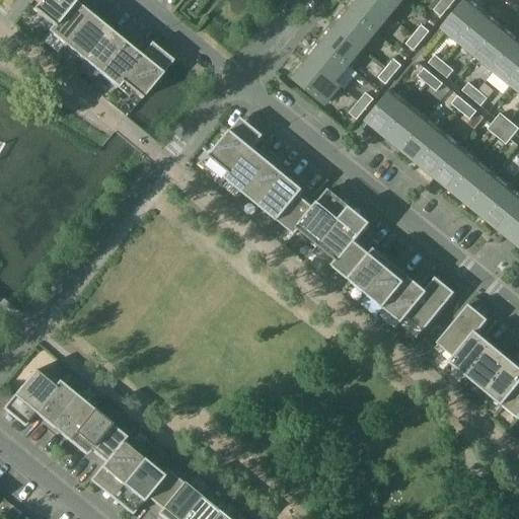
[(52,26),(53,27),(69,7),(71,8),(77,0),(41,0),(32,11),(52,26)]
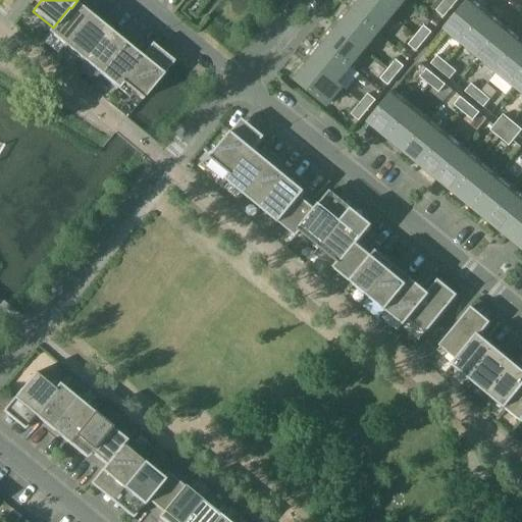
[(372,0),(354,0),(348,8),(378,33),(392,15),(372,0)]
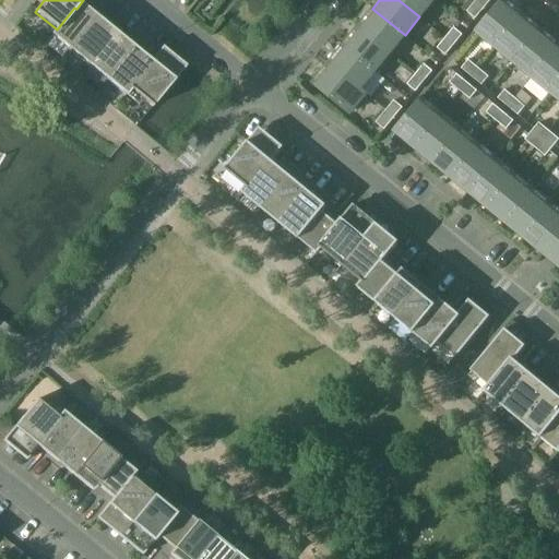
[(399,0),(419,16),(433,0),(399,0)]
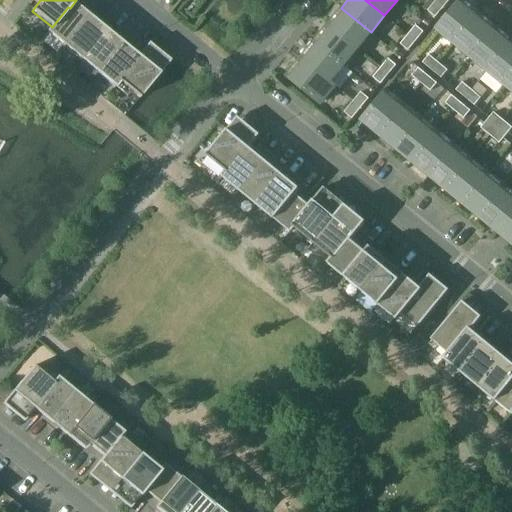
[(436,0),(436,2),(444,8),(450,0),(436,0)]
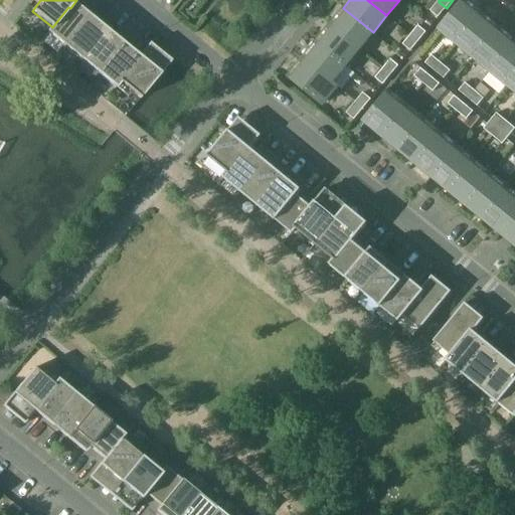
[(458,43),(484,12),(469,0),(463,0),(440,29),(458,43)]
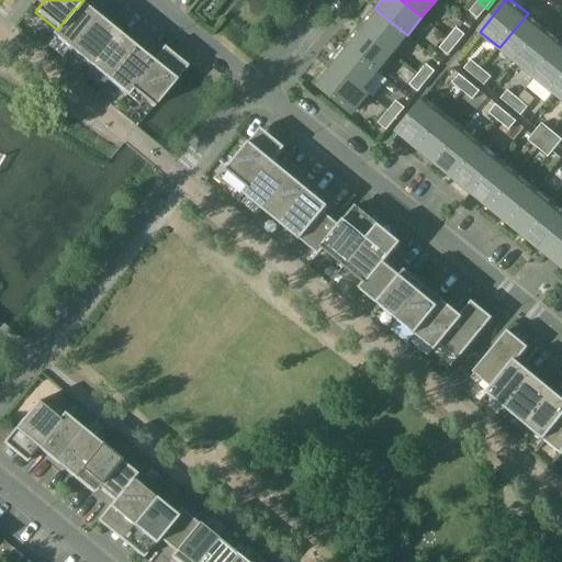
[(479,19),(487,9),(479,2),(470,12),(479,19)]
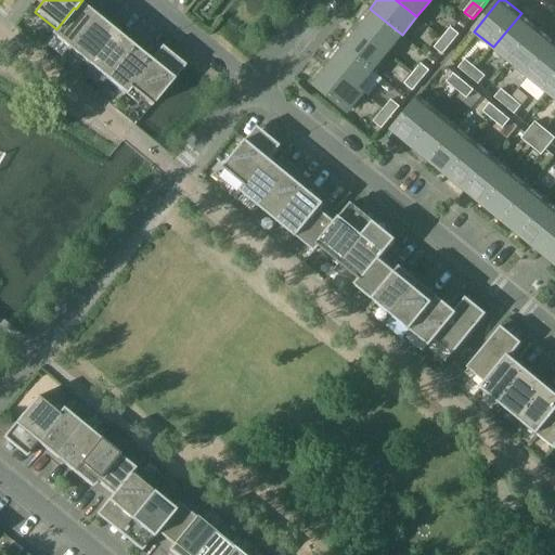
[(56,29),(55,28),(51,34),(69,50),(92,23),(76,9),(74,8),(56,29)]
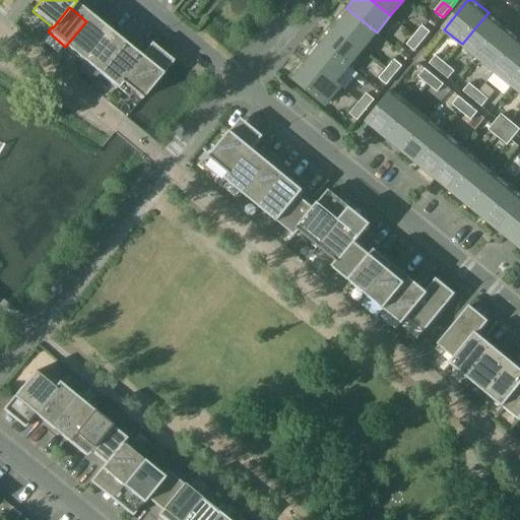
[(346,8),(332,24),(363,50),(377,33),(346,8)]
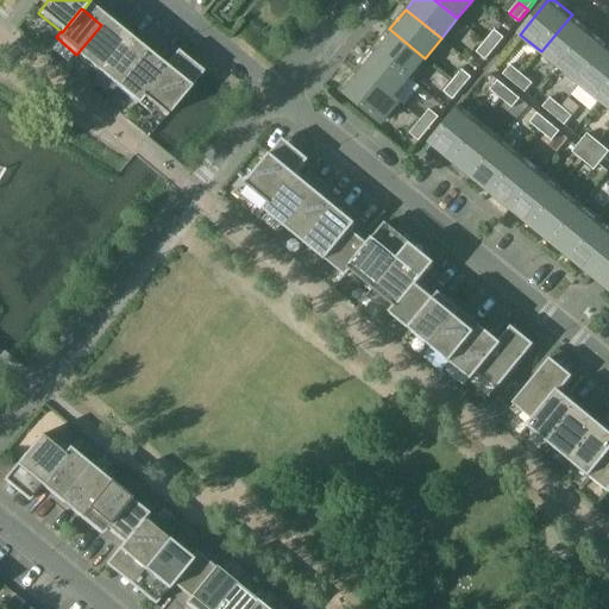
[(541,51),(560,68),(591,30),(572,14),(541,51)]
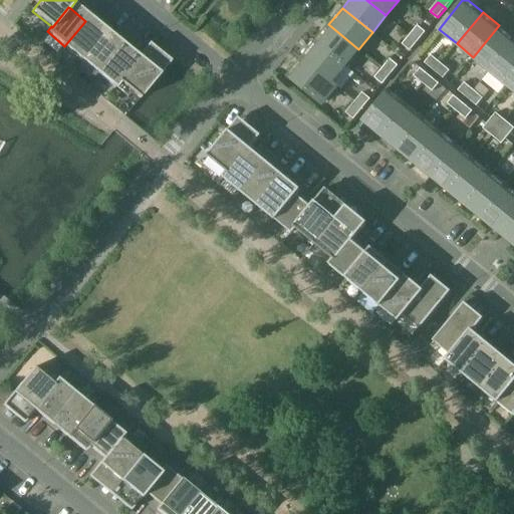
[(85,21),(64,46),(81,60),(102,34),(85,21)]
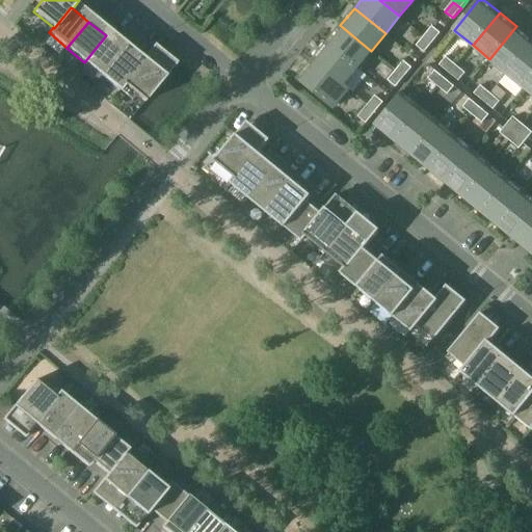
[(340,25),(326,43),(356,68),(371,51),(340,25)]
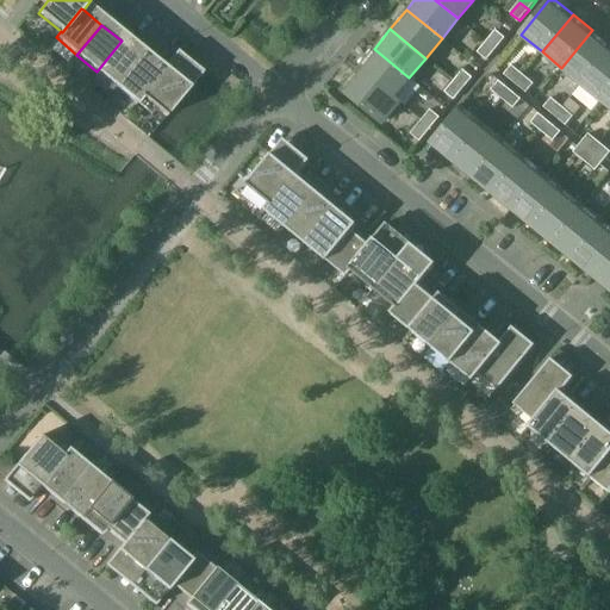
[(496,30),(486,42),(496,49),(505,38),(496,30)]
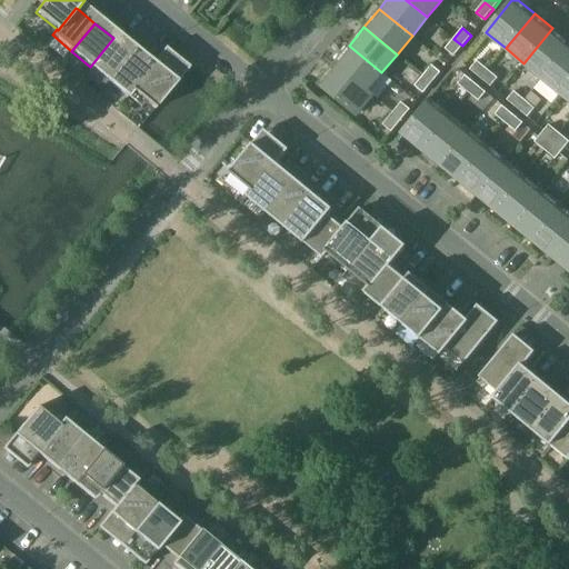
[(542,79),(568,46),(568,41),(552,28),(523,63),(542,79)]
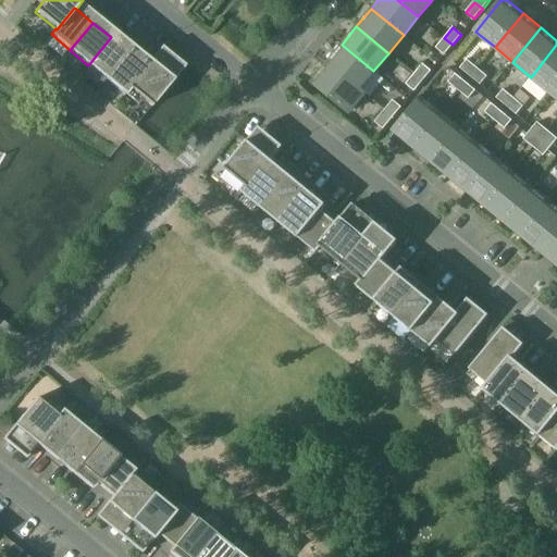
[(111,37),(88,65),(107,79),(128,52),(111,37)]
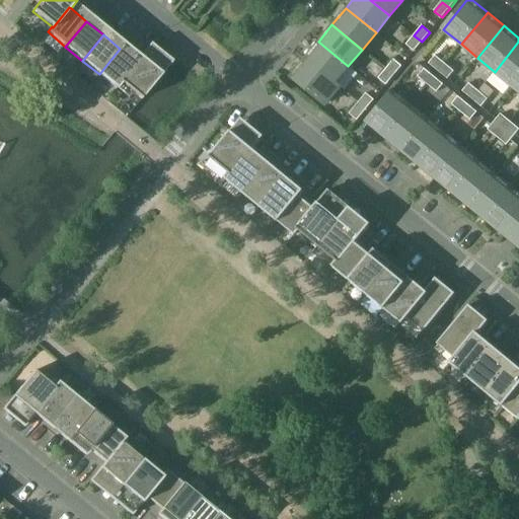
[(406,45),(414,51),(422,42),(414,35),(406,45)]
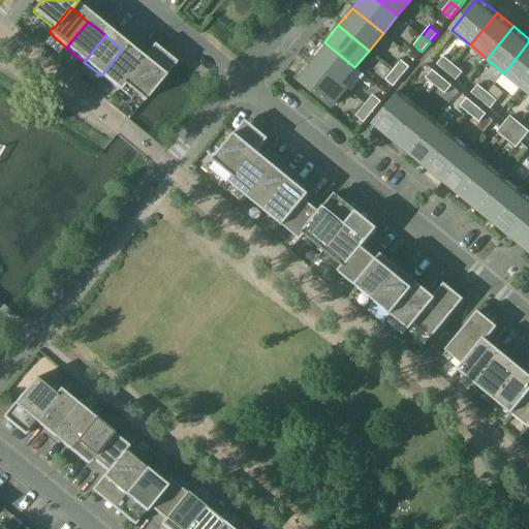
[(324,42),(310,60),(341,85),(342,84),(354,67),(324,42)]
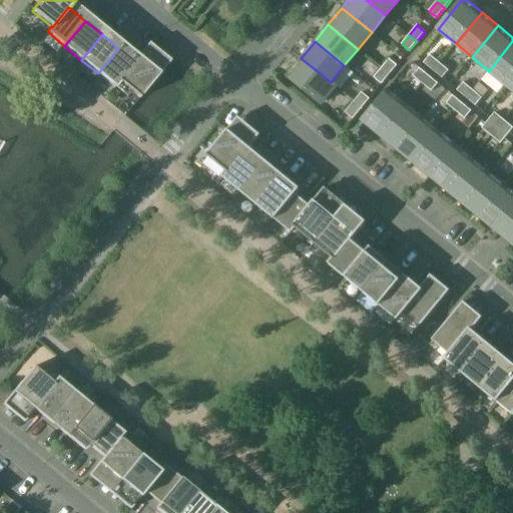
[(512,41),(489,71),(506,84),(512,75),(512,41)]
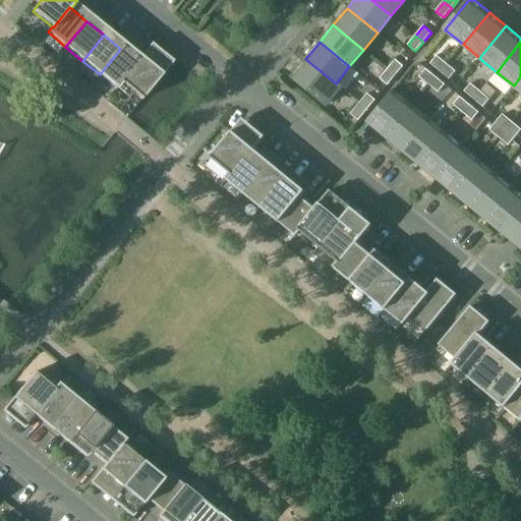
[(121,83),(122,84),(141,100),(163,74),(174,62),(155,46),(152,44),(136,62),(137,63),(121,83)]
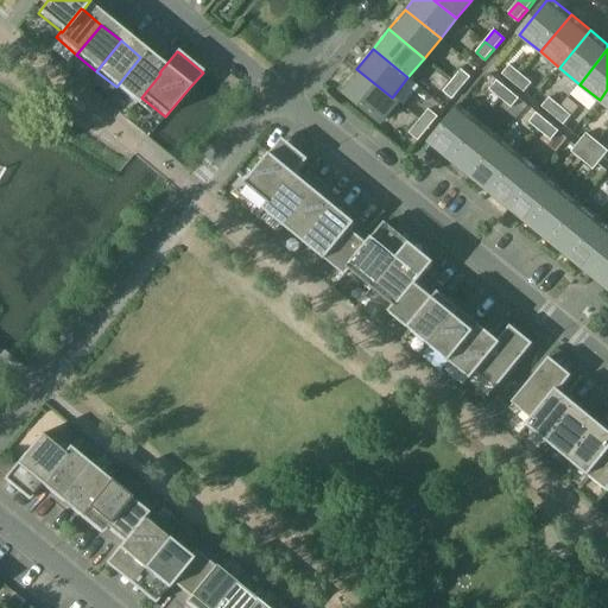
[(160,74),(159,73),(140,57),(116,87),(138,105),(143,99),(141,97),(160,74)]
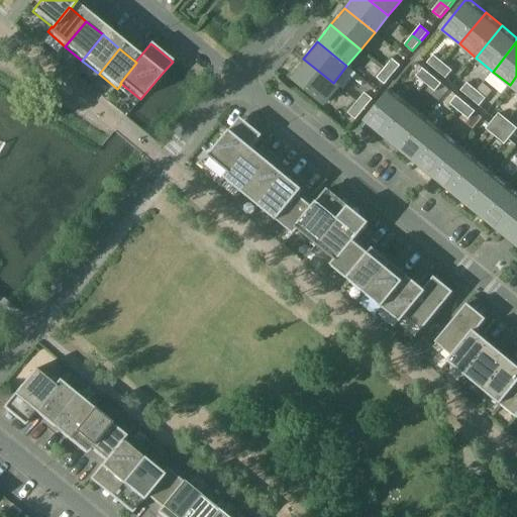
[(427,64),(436,72),(443,64),(433,56),(427,64)]
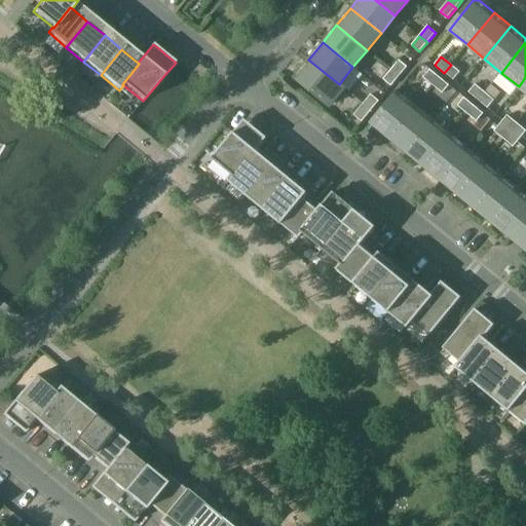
[(339,84),(308,60),(293,77),(329,107),(345,87),(340,83),(339,84)]
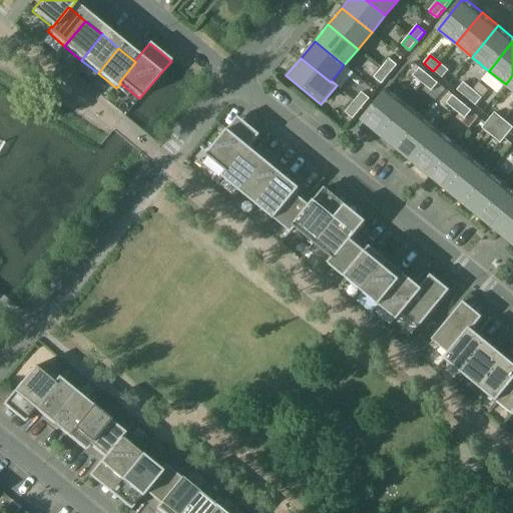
[(389,59),(382,68),(390,75),(397,65),(389,59)]
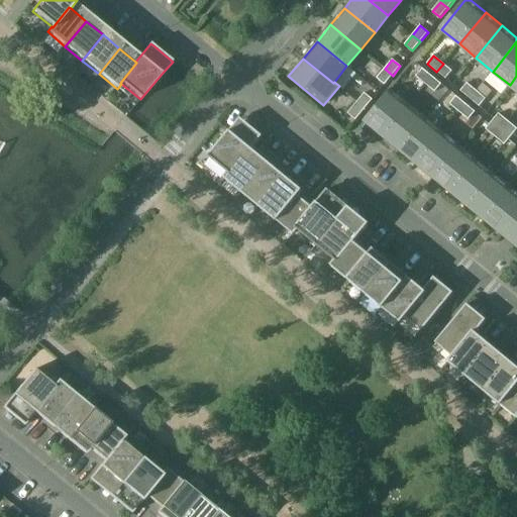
[(452,71),(443,64),(436,72),(445,79),(452,71)]
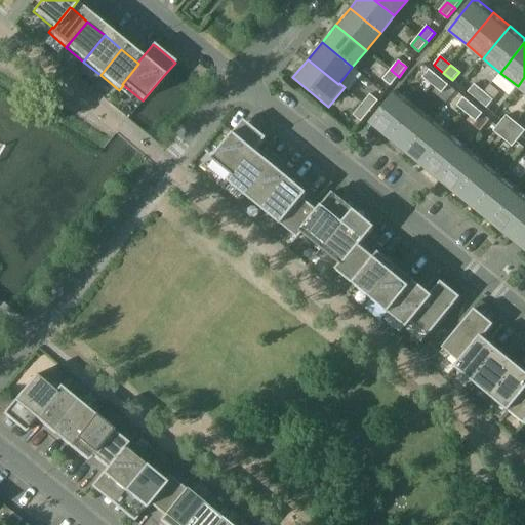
[(382,80),(391,86),(399,77),(391,70),(382,80)]
